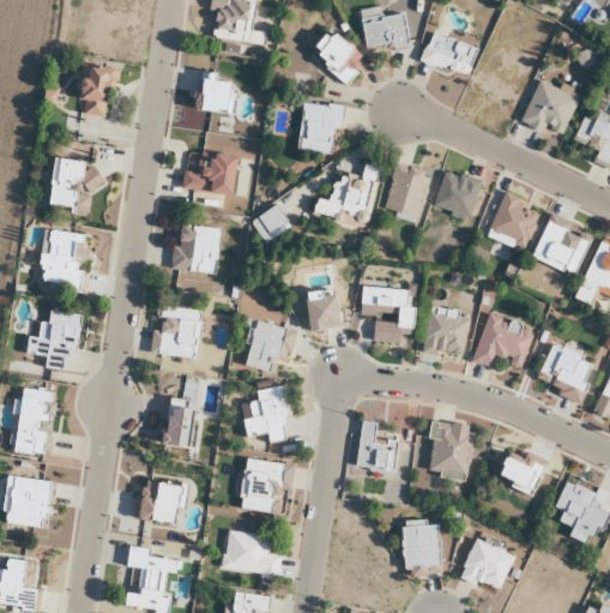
[(216,0),(211,37),(251,42),(257,0),(216,0)]
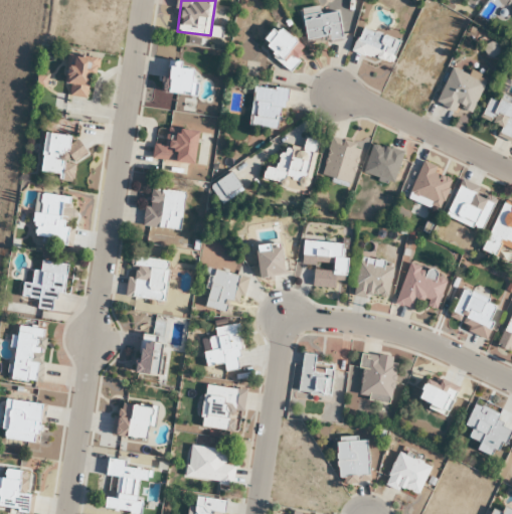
[(344,38),(339,11),(304,16),(309,44),(344,38)]
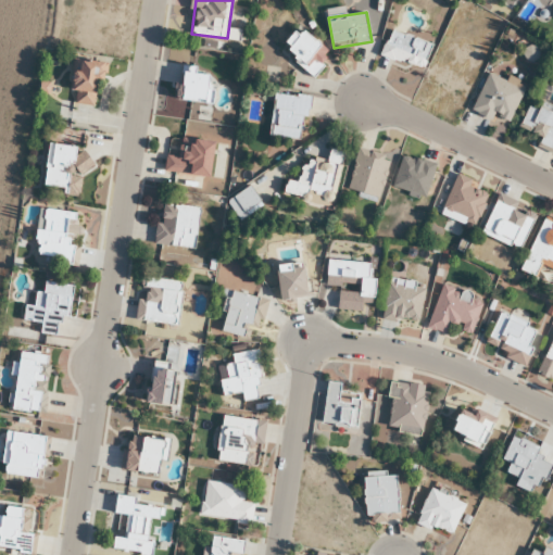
[(432,42),(390,30),(382,58),(426,68),(432,42)]
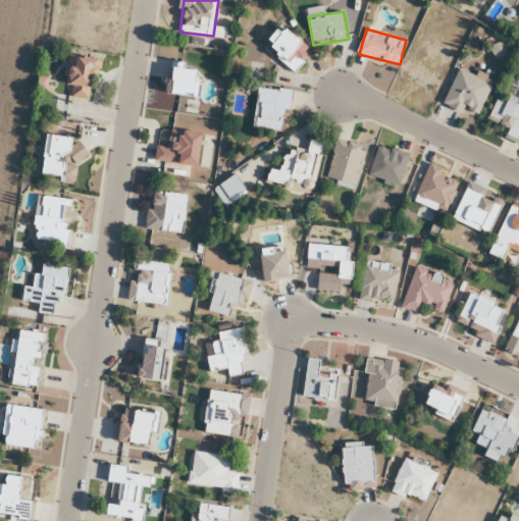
[(92,98),(96,56),(70,54),(67,84),(71,84),(70,97),(92,98)]
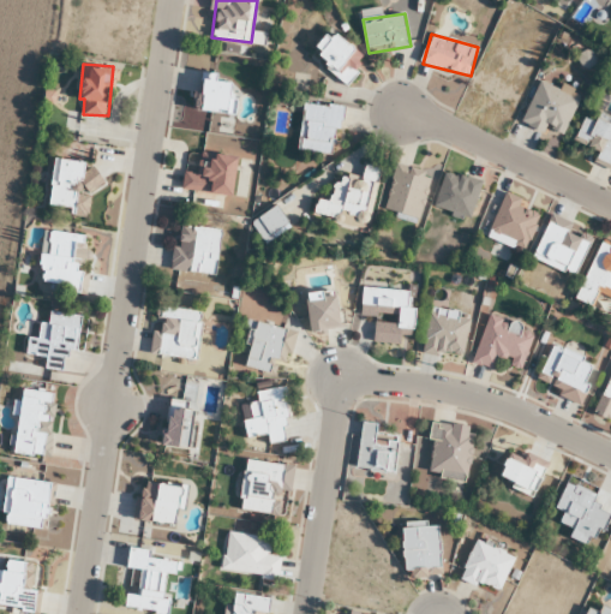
[(229,96),(232,79),(204,76),(199,108),(235,114),(238,97),(229,96)]
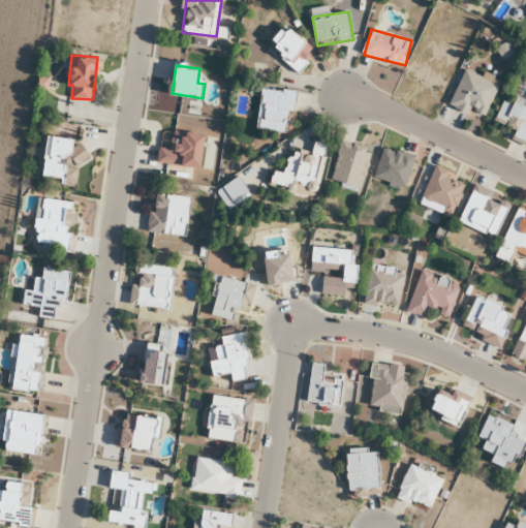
[(451,106),(487,119),(500,80),(485,74),(484,76),(464,69),(451,106)]
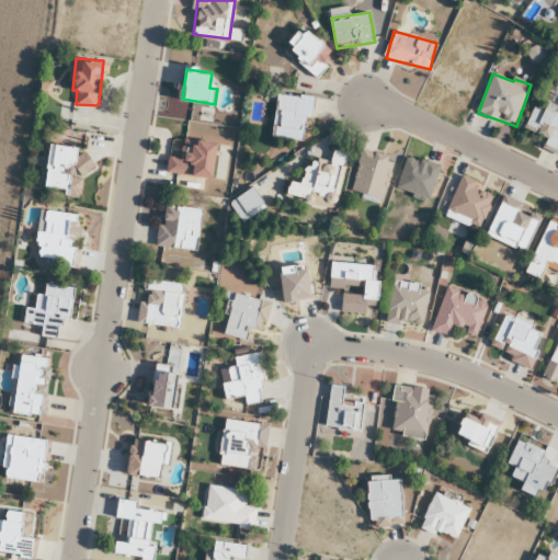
[(309,140),(314,95),(277,93),(274,137),(309,140)]
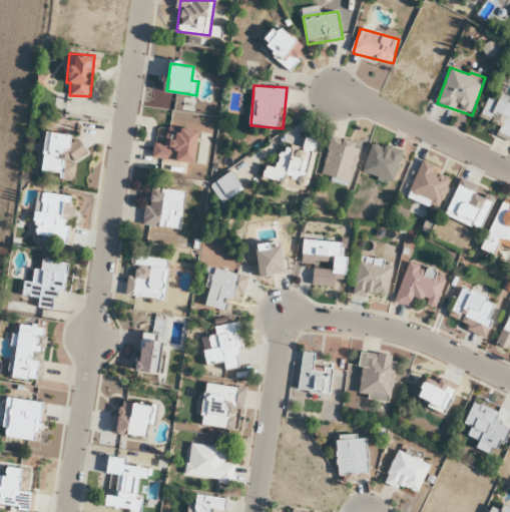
[(496,135),(509,141),(509,103),(489,95),(480,117),(500,125),(496,135)]
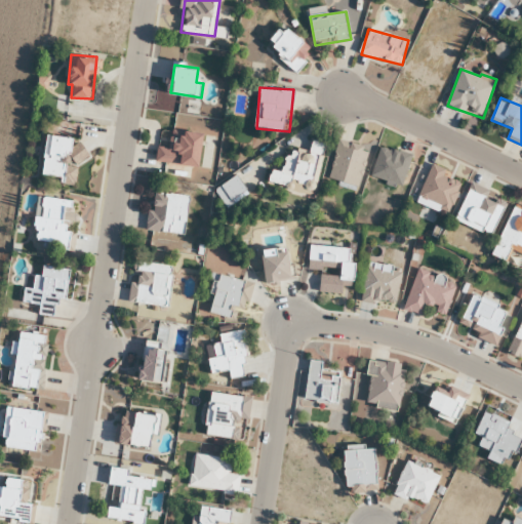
[(203,132),(163,128),(162,136),(169,137),(168,147),(158,146),(157,161),(200,166),(203,132)]
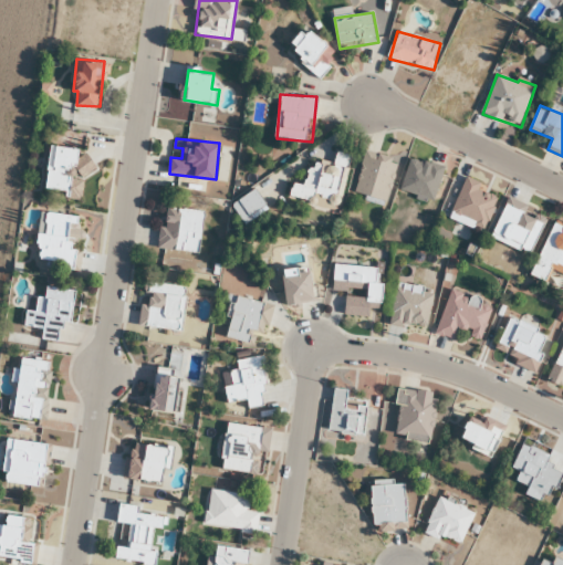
[(45,194),(82,198),(84,175),(92,176),(94,150),(50,146),(45,194)]
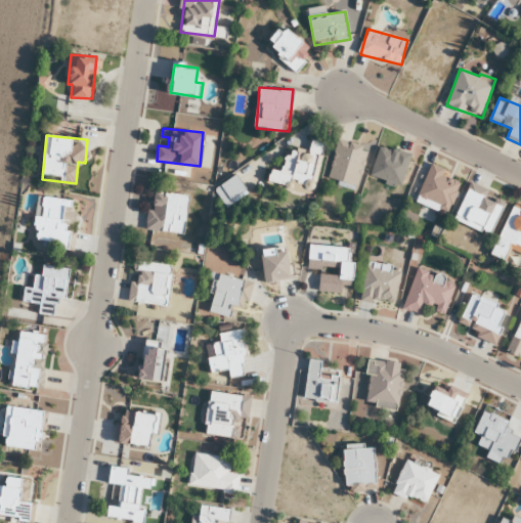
[(368,146),(339,138),(328,178),(357,186),(368,146)]
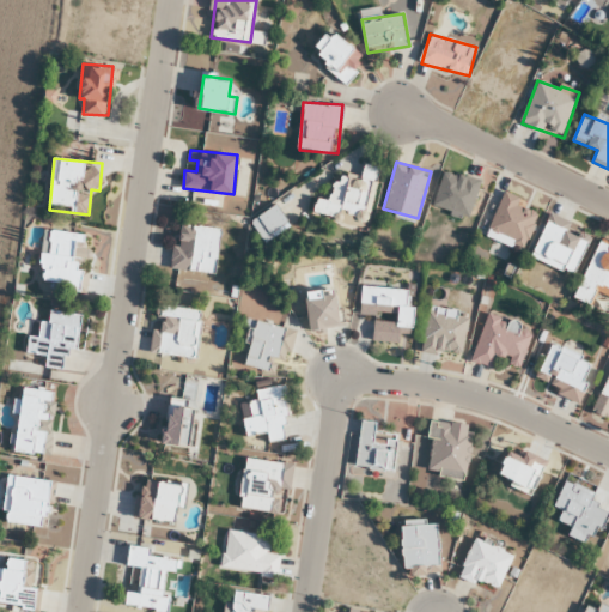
[(381,168),(364,164),(360,176),(338,171),(332,200),(317,197),(314,212),(367,225),(381,168)]
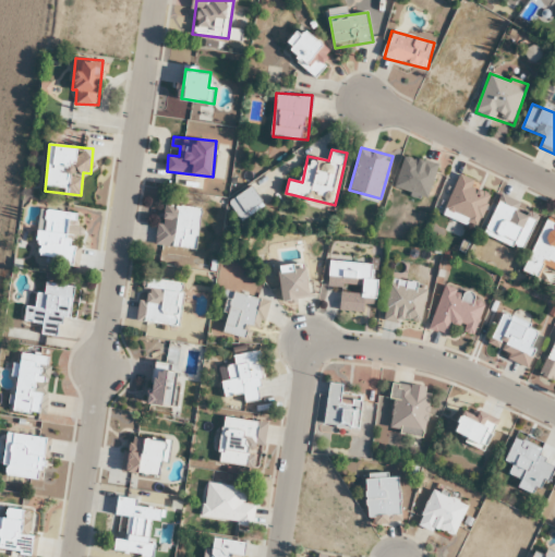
[(438,165),(406,155),(396,188),(429,197),(438,165)]
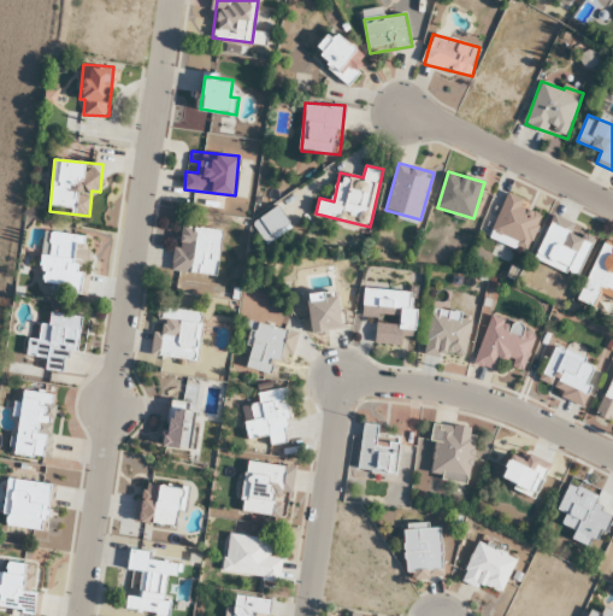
[(525,199),(508,192),(493,232),(530,247),(543,215),(523,206),(525,199)]
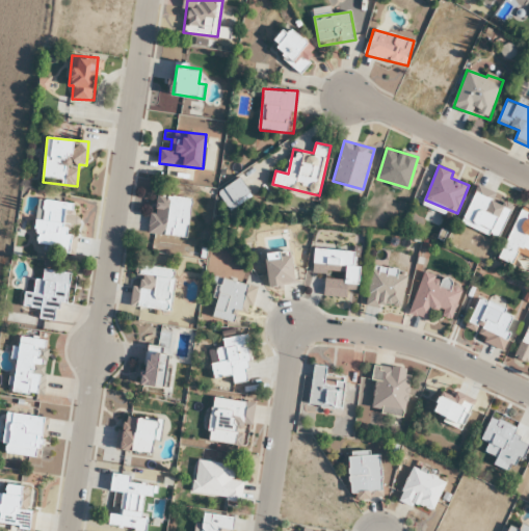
[(497,192),(478,184),(461,222),(499,238),(511,208),(493,201),(497,192)]
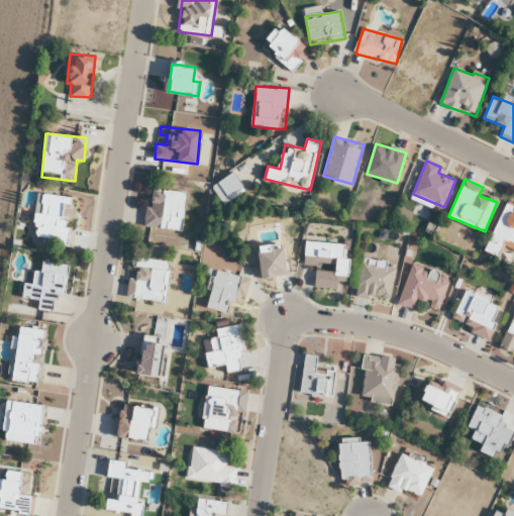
[(187,193),(150,188),(145,226),(182,231),(187,193)]
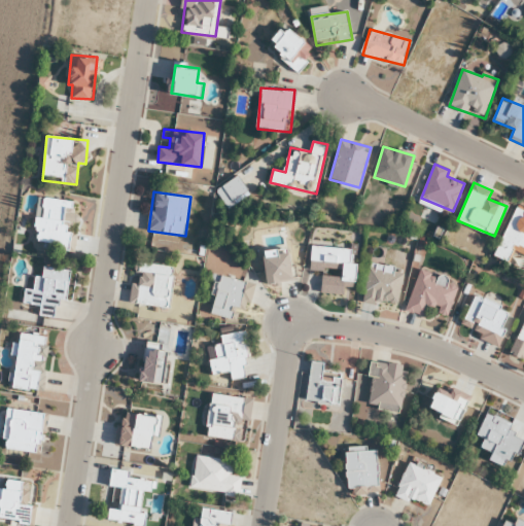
[(80,202),(41,197),(36,241),(62,244),(61,250),(74,252),(80,202)]
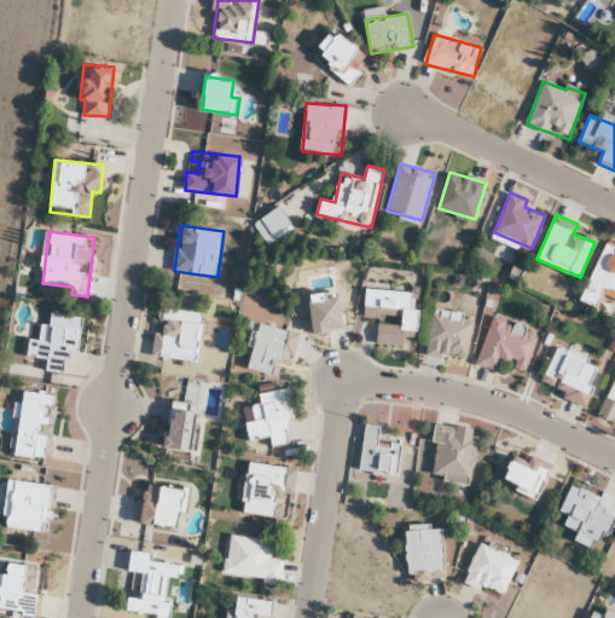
[(580,299),(598,307),(604,294),(614,299),(614,242),(608,240),(580,299)]
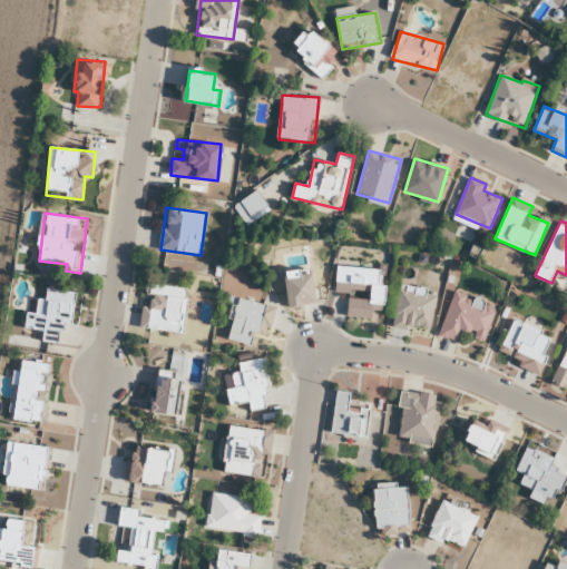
[(349,297),(348,316),(373,319),(374,306),(384,307),(387,285),(382,285),(383,270),(336,266),(335,284),(369,286),(369,298),(349,297)]
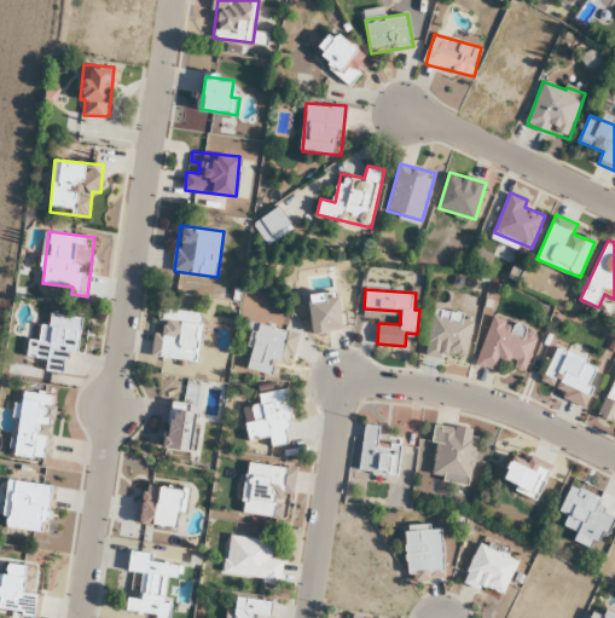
[(338,290),(309,294),(312,333),(342,330),(338,290)]
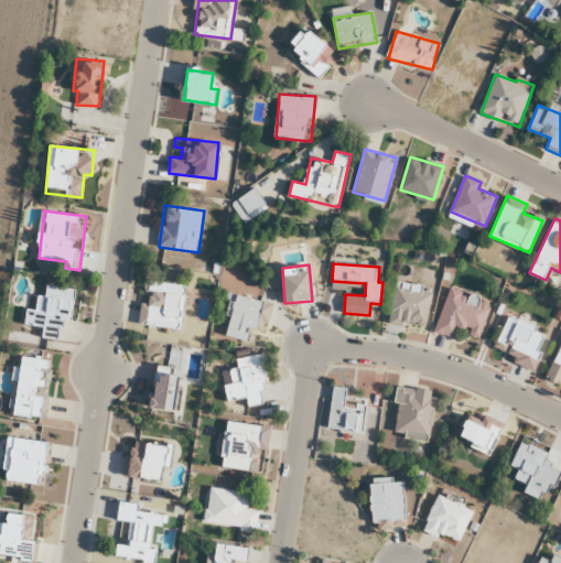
[(141,324),(182,331),(189,285),(147,280),(141,324)]
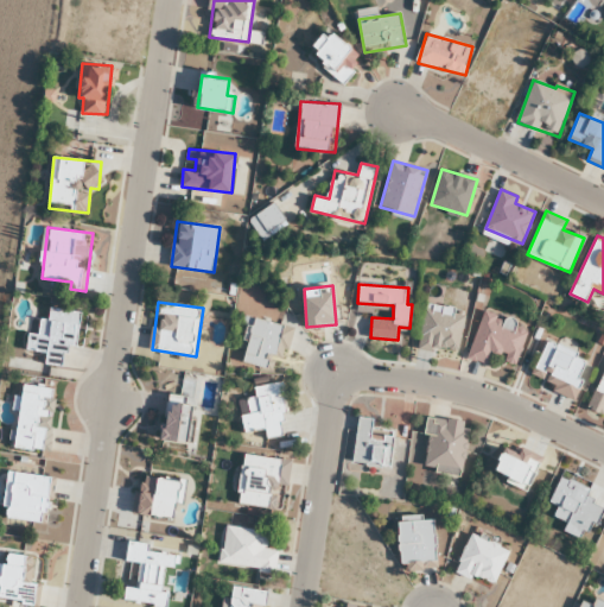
[(419,347),(459,353),(464,315),(456,313),(457,307),(425,303),(419,347)]
